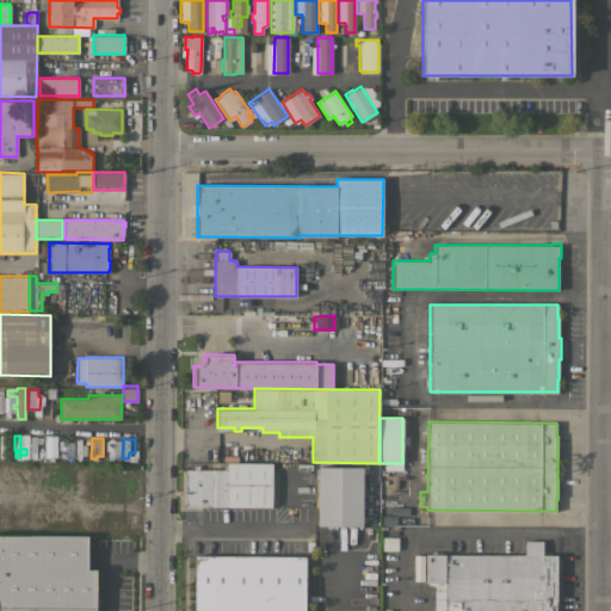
[(61,450),(57,450),(59,440),(61,440),(67,440),(67,443),(73,443),(72,456),(66,456),(66,457),(60,457),(61,450)]
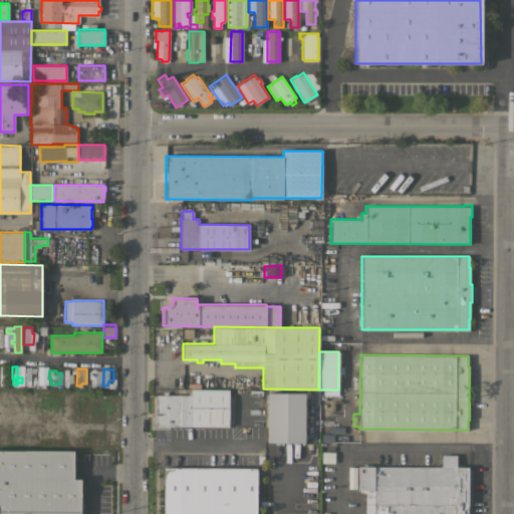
[(94,378),(99,378),(99,382),(98,382),(98,384),(94,384),(94,386),(89,386),(89,383),(88,383),(88,375),(89,375),(89,370),(94,370),(94,378)]
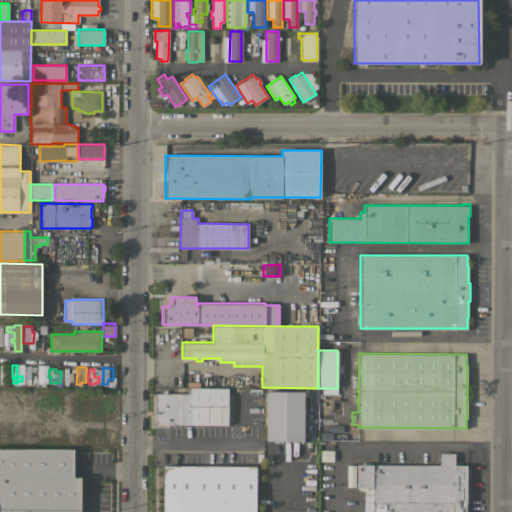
[(228,388),(227,425),(155,424),(155,423),(152,423),(152,393),(162,393),(162,390),(166,390),(166,393),(190,393),(190,387),(228,388)]
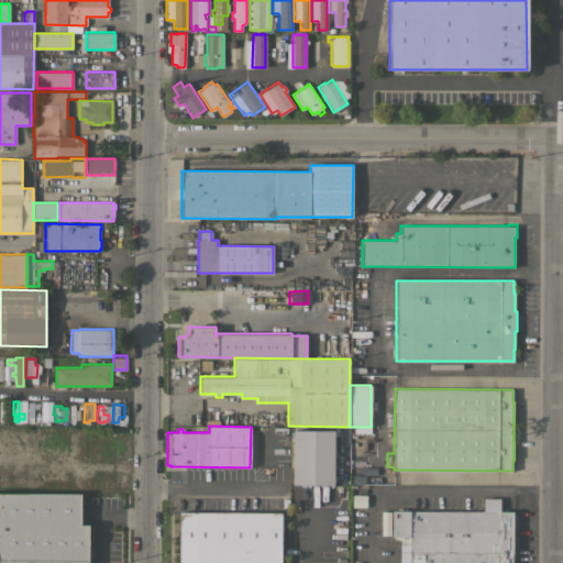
[(333,485),(293,484),(293,429),(334,430),(333,485)]
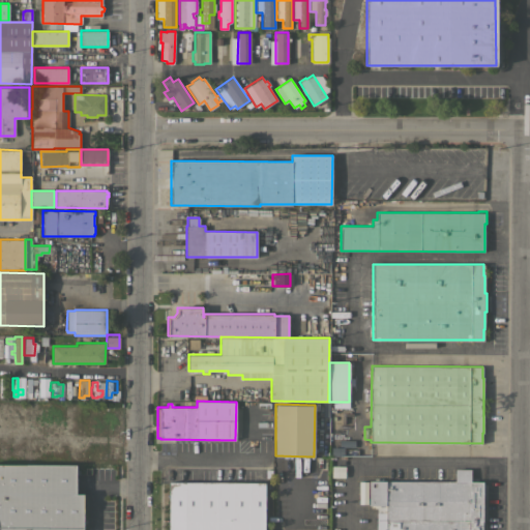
[(0,464),(76,465),(76,494),(83,494),(83,529),(0,528),(0,464)]
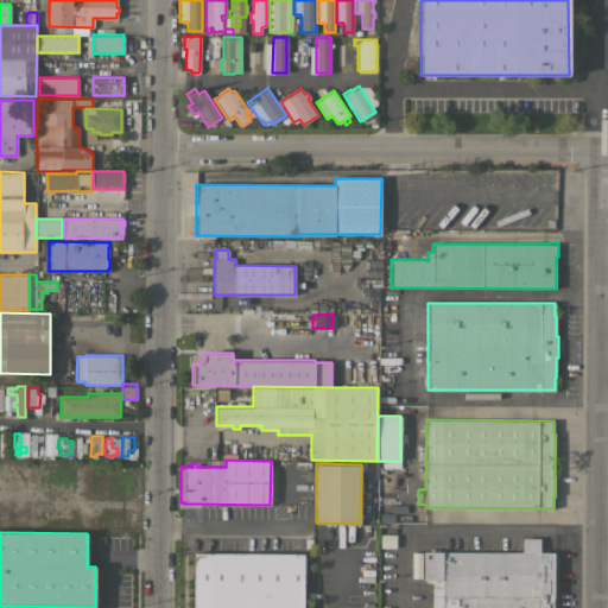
[(431,607),(432,580),(423,580),(423,551),(521,552),(523,538),(540,538),(540,552),(555,552),(553,607),(431,607)]
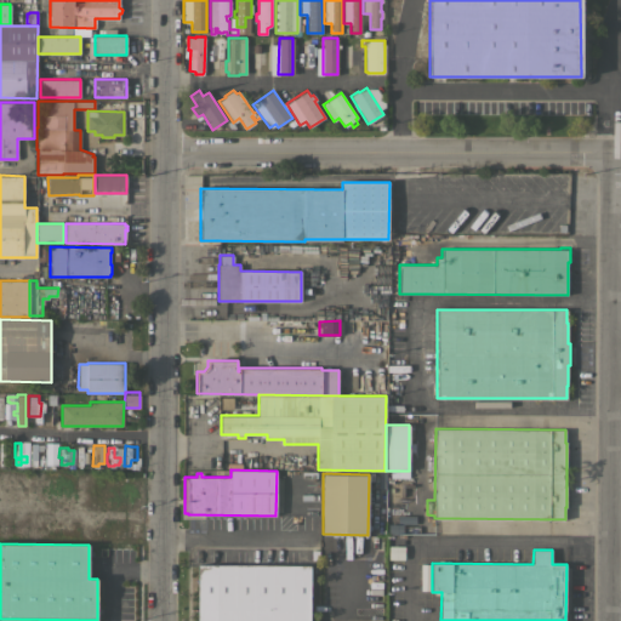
[(311,565),(309,620),(198,620),(198,564),(311,565)]
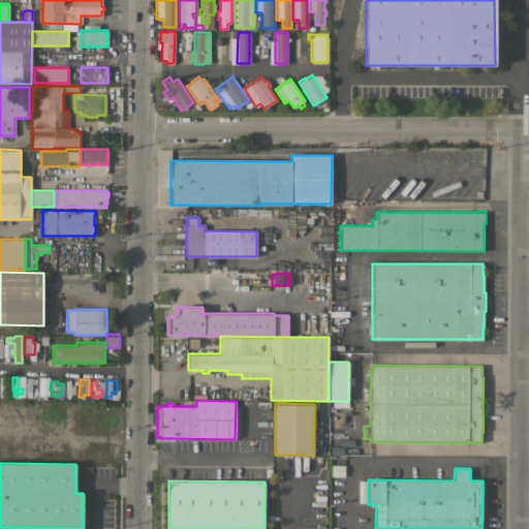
[(366,480),(358,480),(356,503),(366,503),(366,480)]
